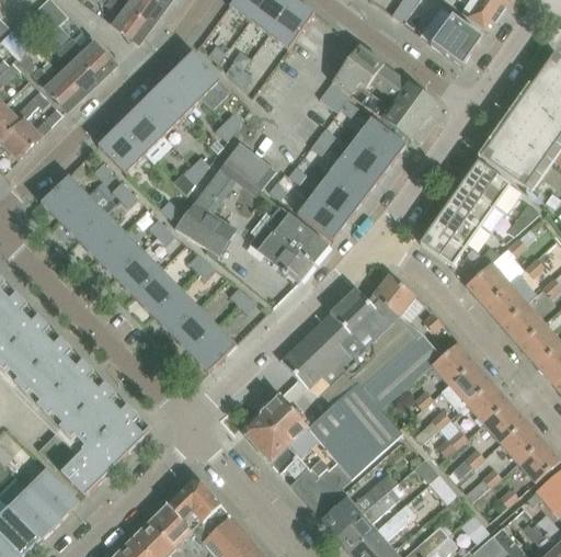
[(59,23),(68,15),(55,0),(46,0),(35,10),(54,30),(59,23)]
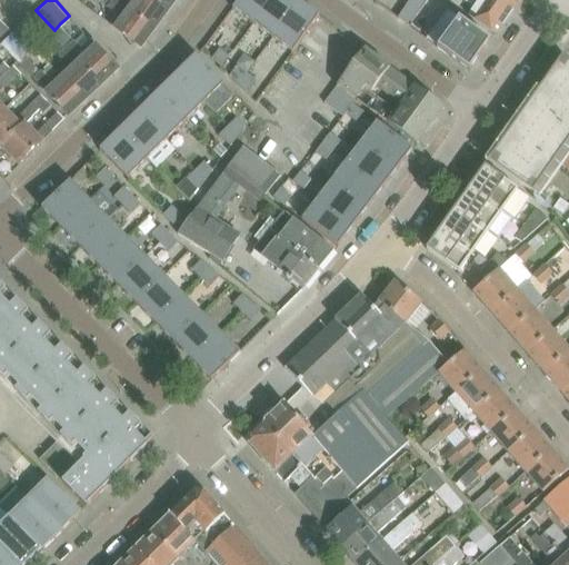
[(103,0),(116,9),(109,20),(141,43),(155,26),(119,0),(103,0)]
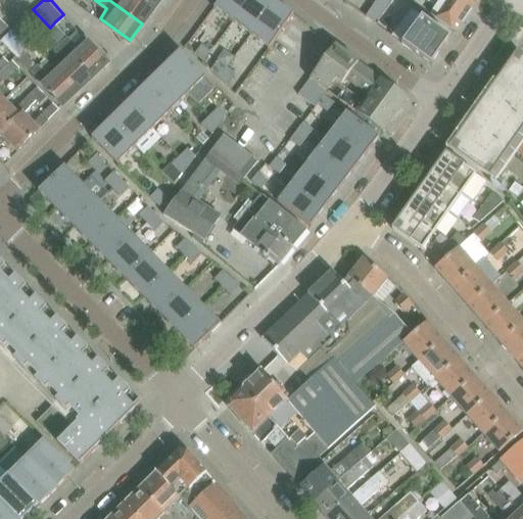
[(109,0),(142,24),(153,7),(143,0),(109,0)]
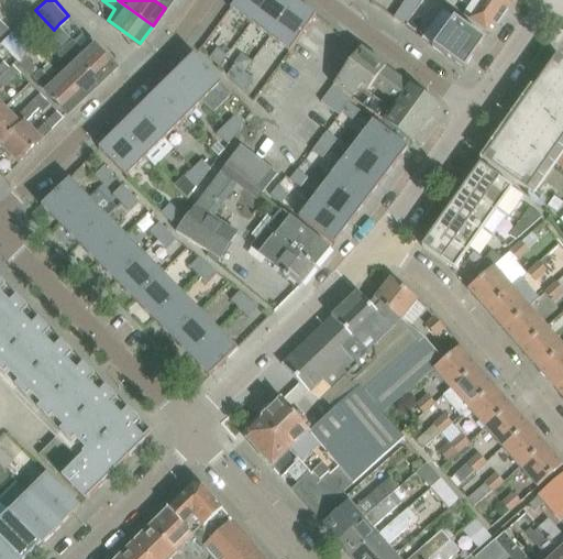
[(233,0),(230,4),(250,19),(263,0),(233,0)]
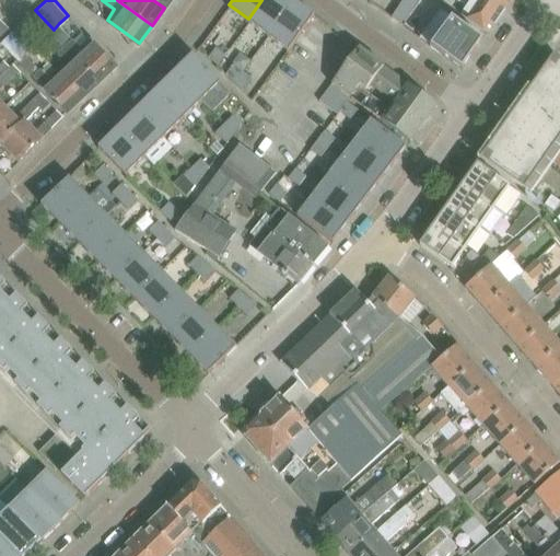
[(268,33),(293,0),(261,0),(248,19),(268,33)]
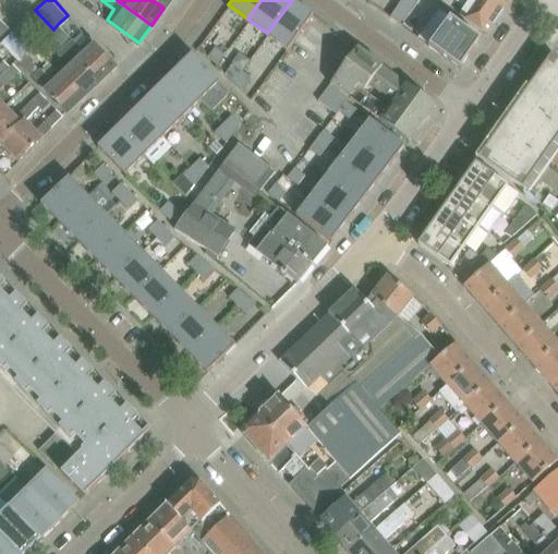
[(313,12),(296,0),(292,0),(267,33),(287,48),(313,12)]
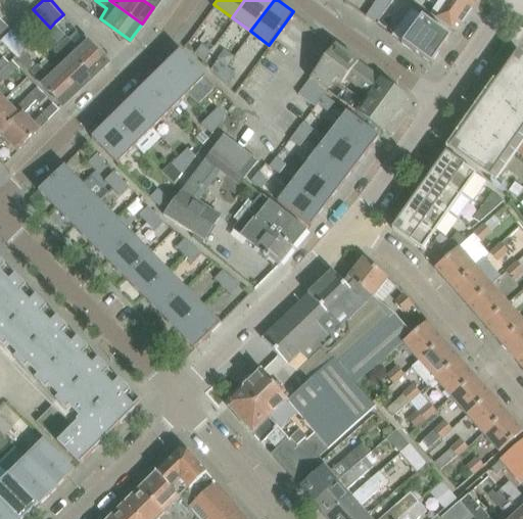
[(373,0),(365,13),(375,20),(390,0),(373,0)]
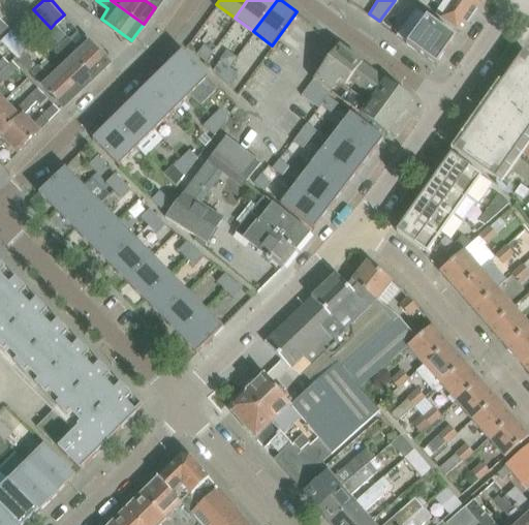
[(461,29),(471,14),(449,0),(436,0),(442,4),(436,11),(459,28),(461,29)]
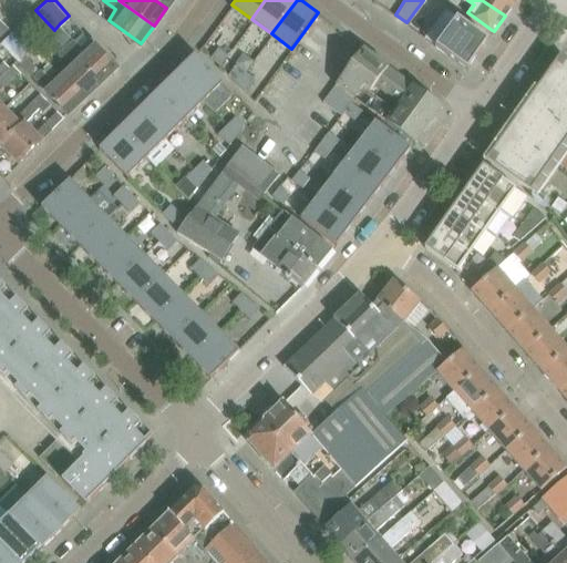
[(482,0),(505,16),(516,0),(482,0)]
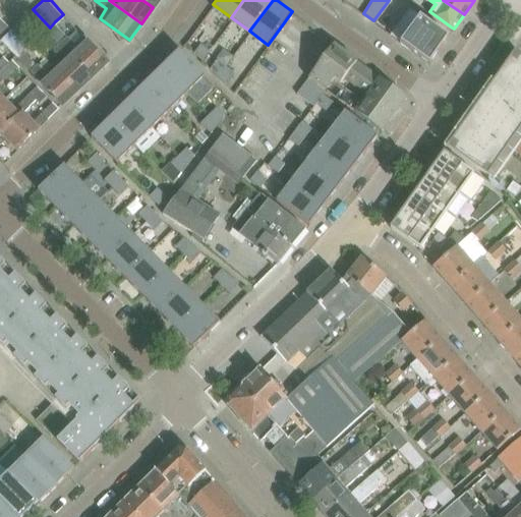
[(409,5),(390,32),(400,39),(400,40),(429,61),(449,34),(448,34),(419,12),(409,5)]
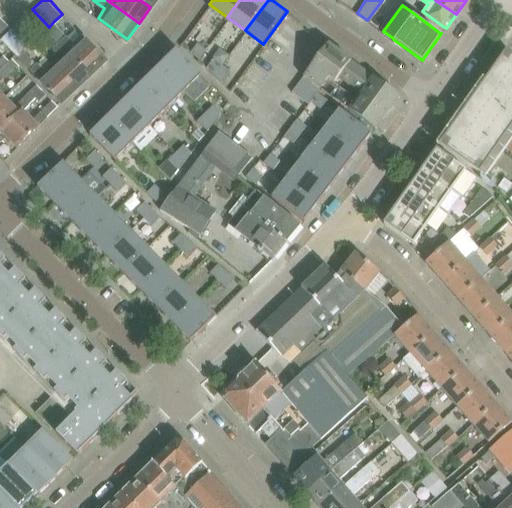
[(60,101),(76,87),(57,66),(48,75),(22,48),(30,40),(18,20),(0,37),(15,53),(60,101)]
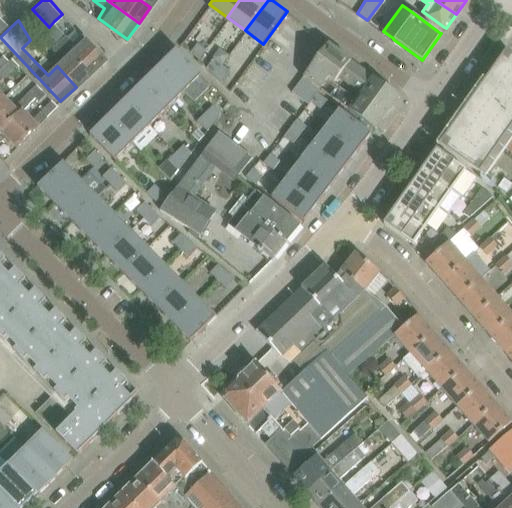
[(66,33),(54,21),(49,27),(48,27),(59,39),(66,33)]
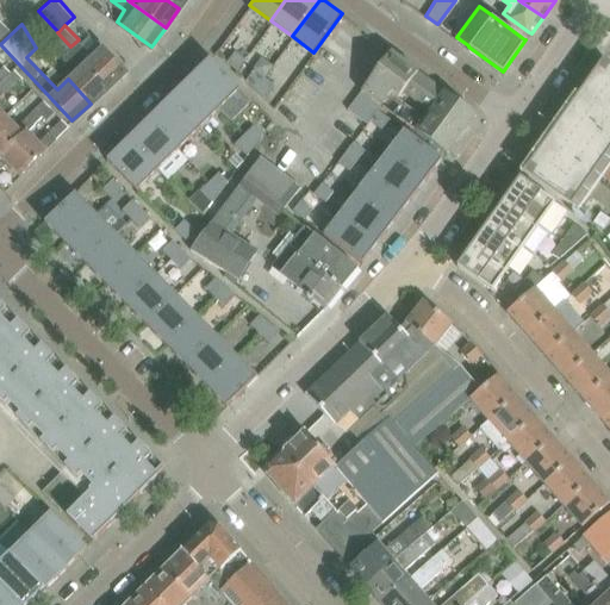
[(57,32),(48,42),(61,56),(70,47),(57,32)]
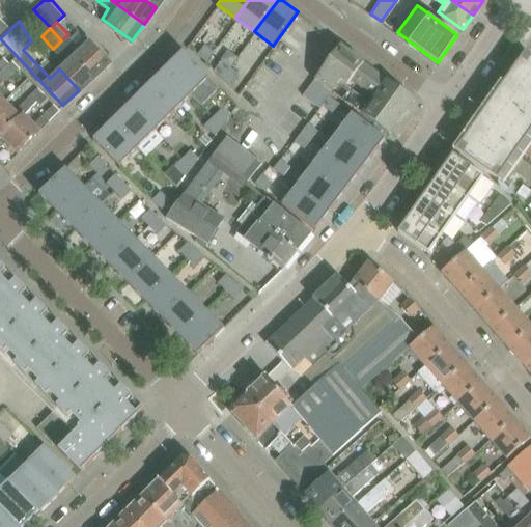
[(103,54),(84,34),(76,42),(68,34),(61,40),(94,76),(110,61),(103,54)]
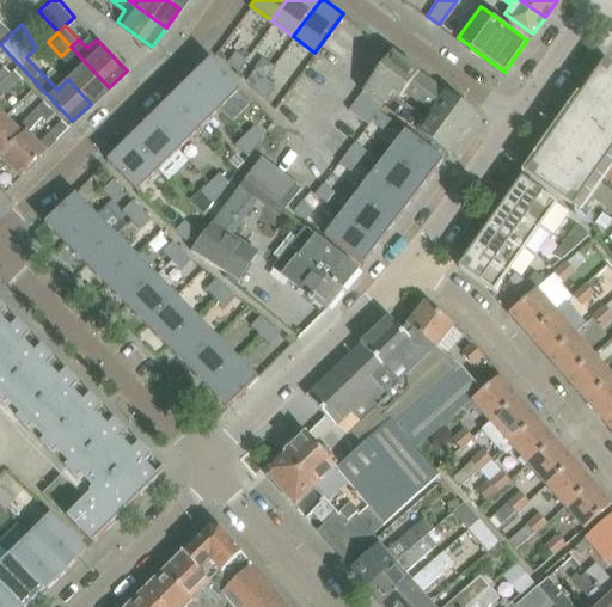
[(68,79),(91,104),(109,87),(71,47),(61,56),(69,65),(73,60),(80,68),(68,79)]
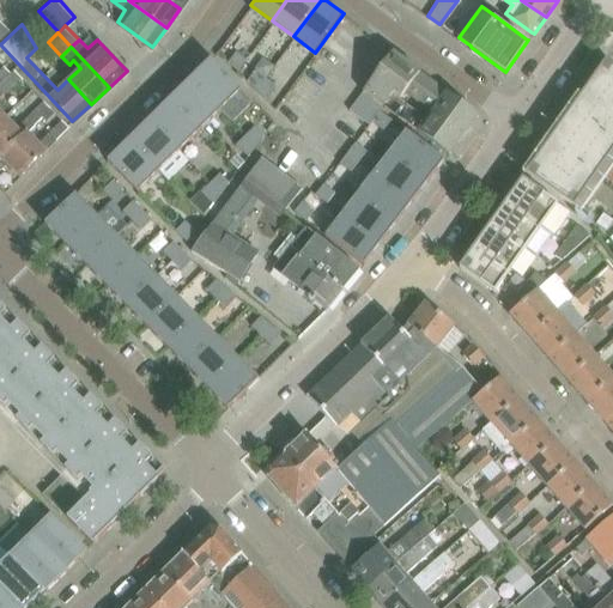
[(247,56),(236,48),(229,59),(237,68),(247,56)]
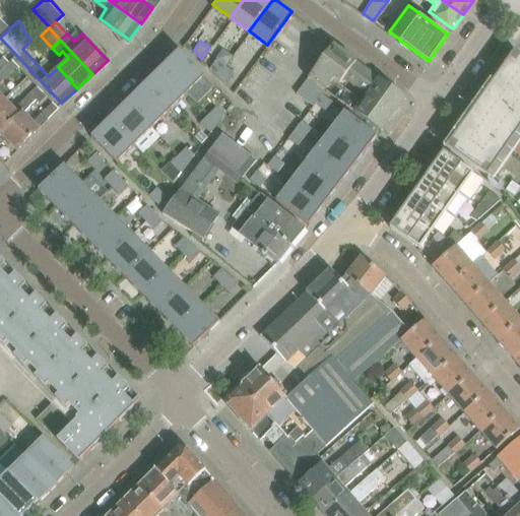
[(322,90),(325,87),(332,76),(338,81),(343,75),(344,76),(358,59),(333,42),(309,75),(299,88),(311,97),(315,101),(315,100),(322,90)]
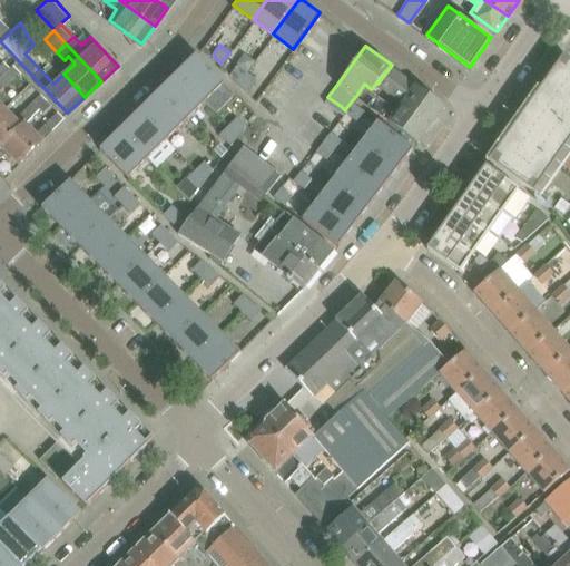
[(490,156),(489,158),(533,189),(554,160),(569,137),(569,57),(564,51),(564,50),(540,85),(541,86),(546,88),(537,101),(531,98),(520,115),(521,115),(524,117),(516,130),(511,127),(499,144),(500,144),(501,144),(504,147),(495,159),(490,156)]
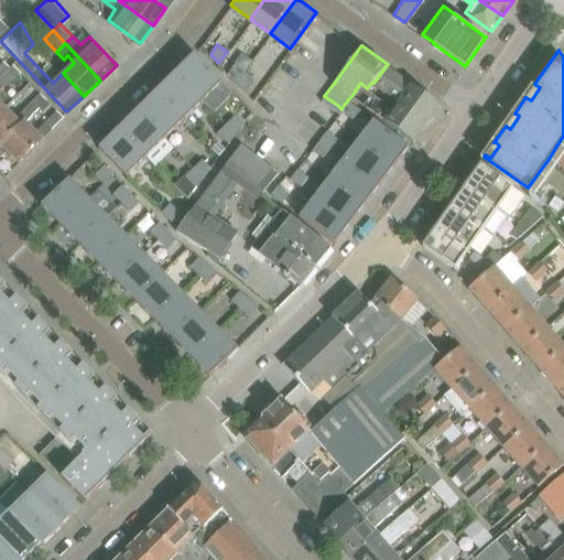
[(175,70),(203,98),(221,79),(194,51),(175,70)]
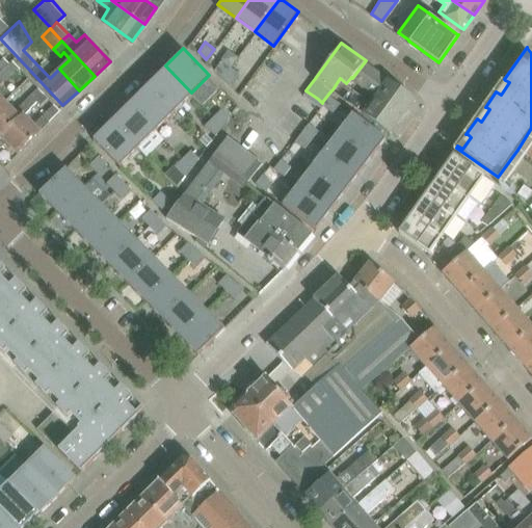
[(0,71),(8,62),(2,56),(0,58),(0,71)]
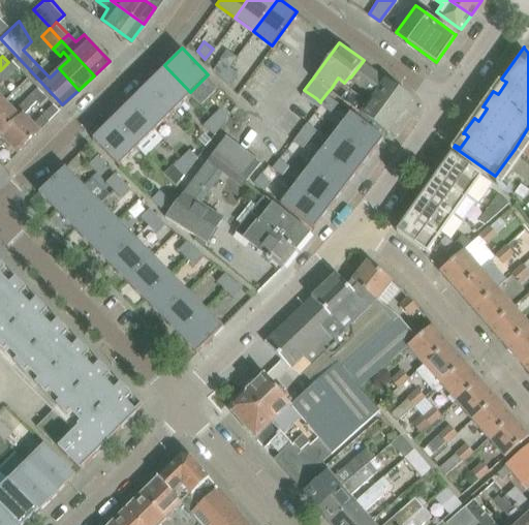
[(220,58),(213,67),(221,75),(229,64),(220,58)]
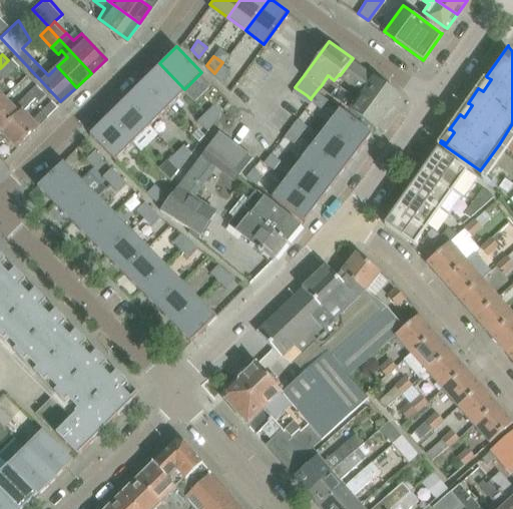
[(0,68),(0,99),(3,96),(0,92),(0,80),(17,63),(11,57),(8,60),(0,68)]
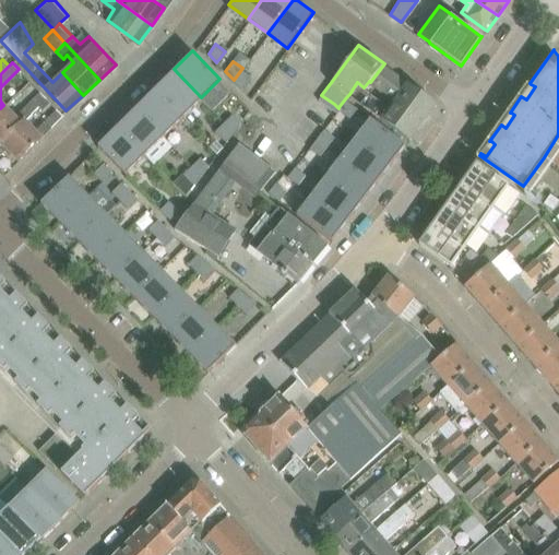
[(360,102),(409,137),(419,124),(436,102),(384,63),(370,82),(392,98),(388,104),(368,90),(360,102)]
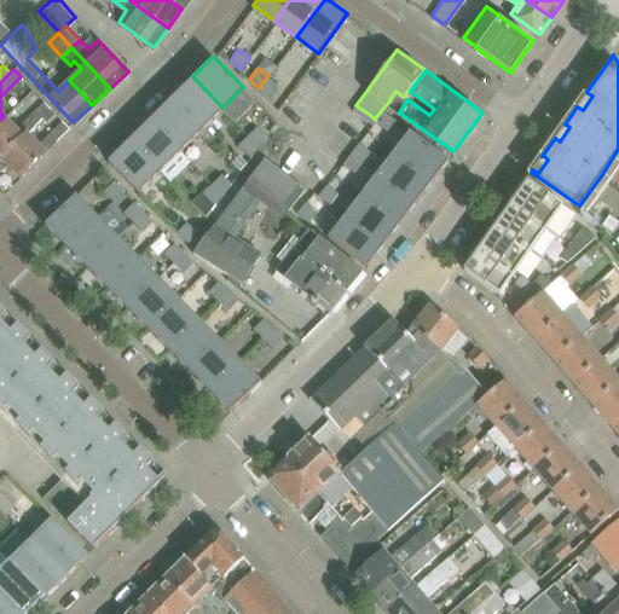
[(268,75),(259,88),(268,97),(278,84),(268,75)]
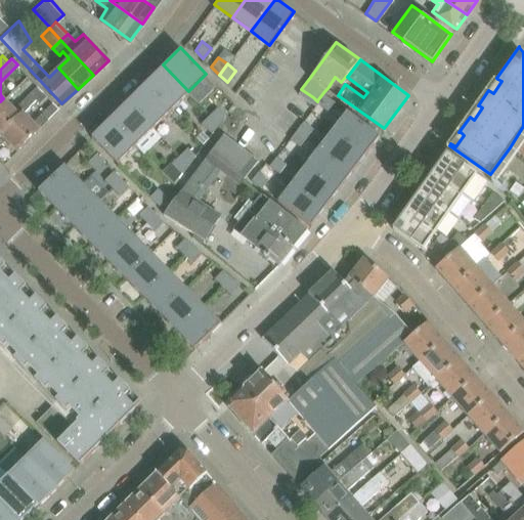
[(188,91),(163,65),(144,82),(171,109),(188,91)]
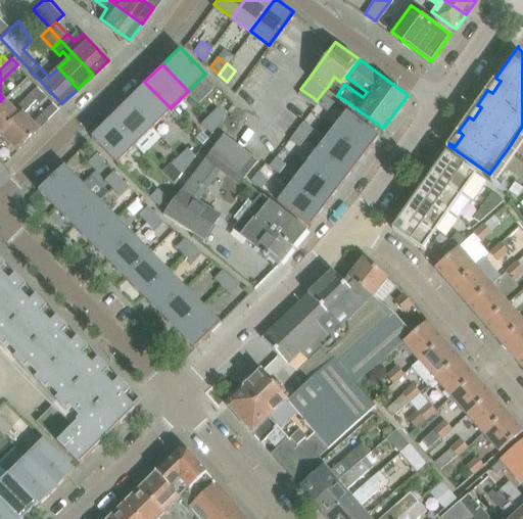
[(127,99),(151,127),(171,108),(144,82),(127,99)]
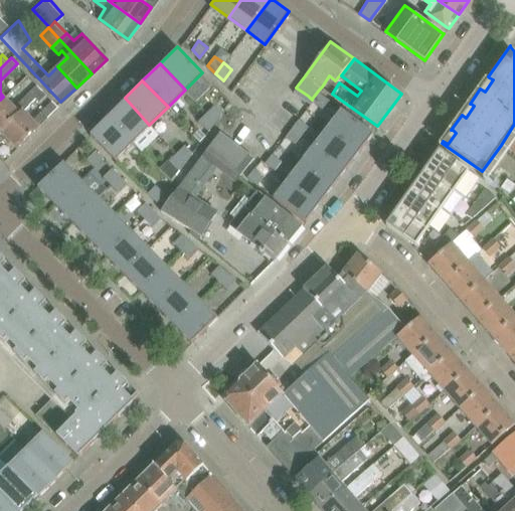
[(3,97),(0,100),(0,131),(1,131),(21,109),(42,89),(35,82),(12,106),(3,97)]
